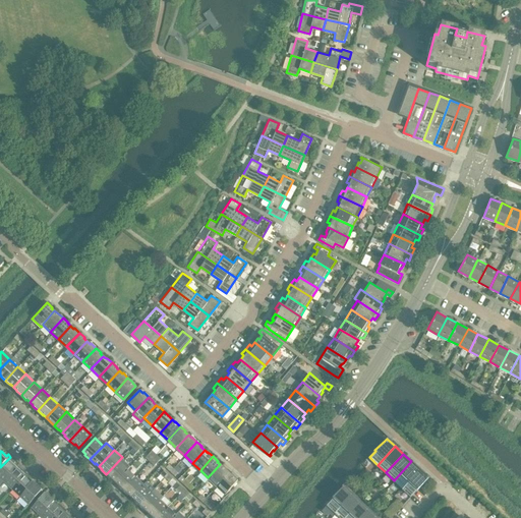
[(0,476),(4,480),(16,466),(11,461),(13,459),(10,457),(0,467),(0,476)]
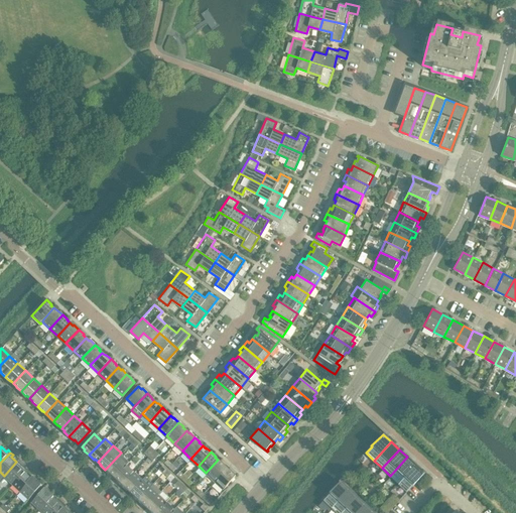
[(114,476),(126,464),(125,464),(129,460),(121,453),(105,470),(110,474),(111,474),(114,476)]
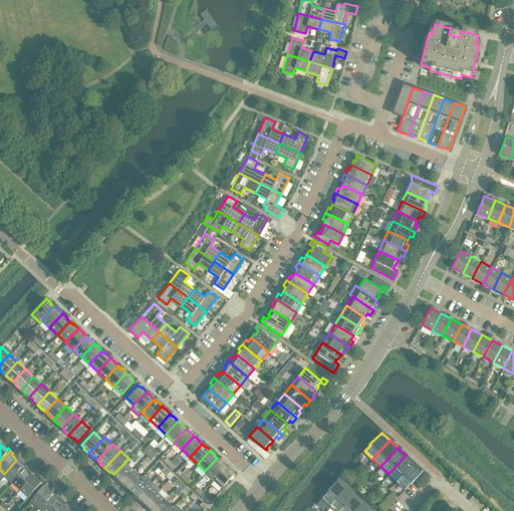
[(397,481),(414,462),(406,455),(389,474),(397,481)]
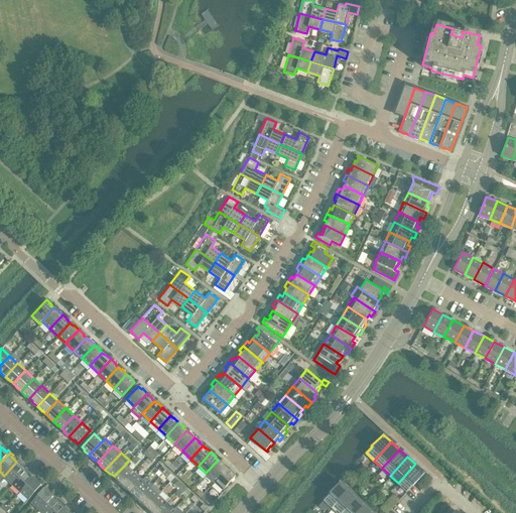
[(214,481),(227,467),(222,463),(221,463),(218,460),(206,473),(214,481)]
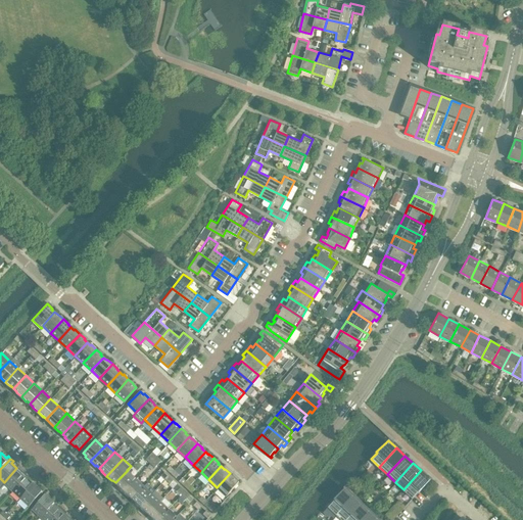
[(11,489),(27,473),(24,471),(22,473),(16,468),(4,482),(11,489)]
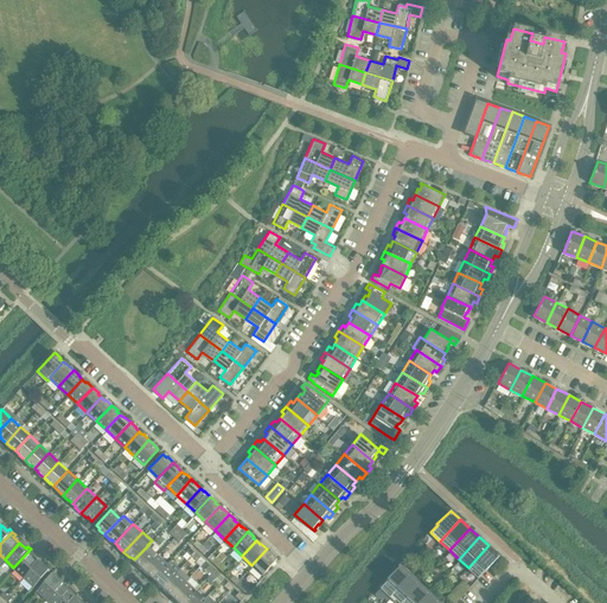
[(142,569),(157,553),(148,545),(134,559),(138,563),(136,564),(142,569)]
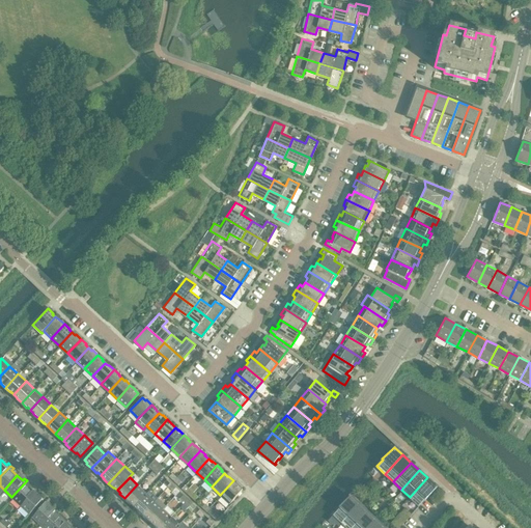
[(424,498),(437,485),(427,477),(410,497),(418,505),(424,498)]
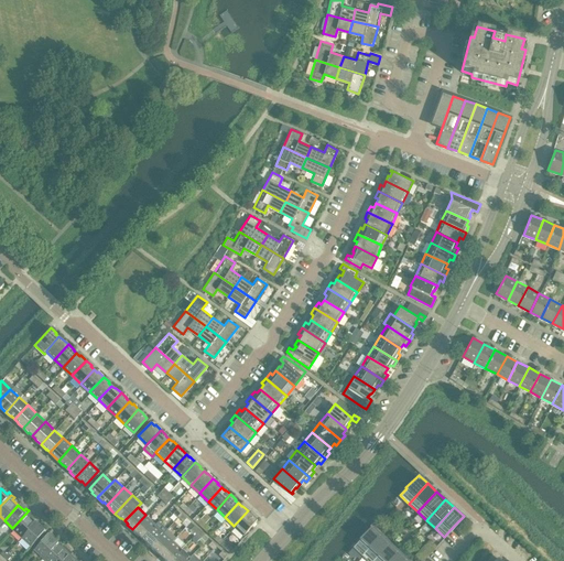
[(21,536),(35,520),(30,515),(32,514),(29,510),(12,528),(21,536)]
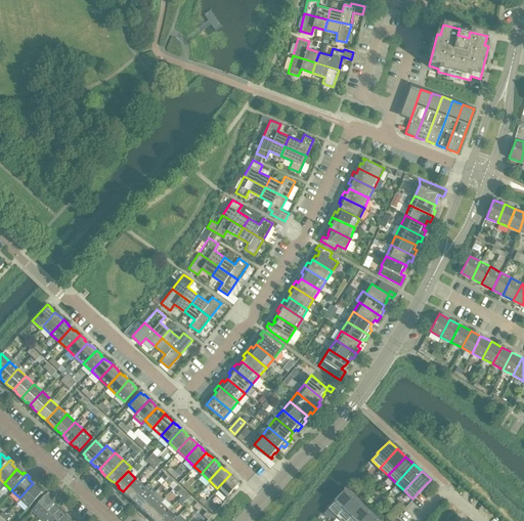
[(226,495),(238,482),(234,479),(235,479),(230,474),(217,488),(226,495)]
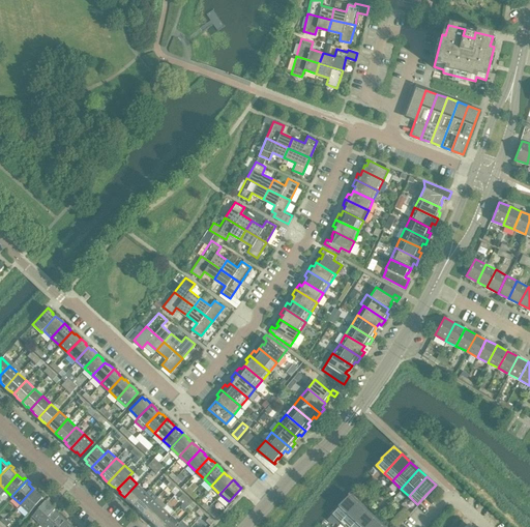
[(134,504),(145,492),(137,484),(124,497),(129,502),(129,501),(134,504)]
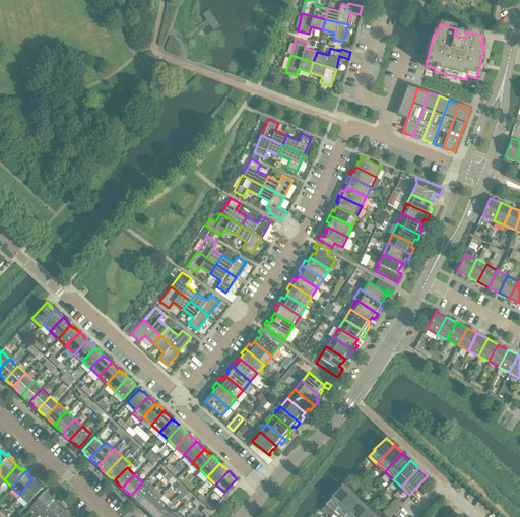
[(28,502),(43,486),(40,483),(39,485),(33,479),(19,494),(28,502)]
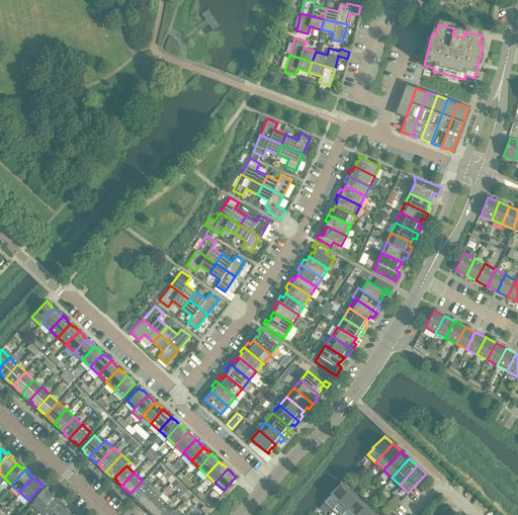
[(138,501),(150,488),(142,481),(131,493),(134,496),(133,497),(138,501)]
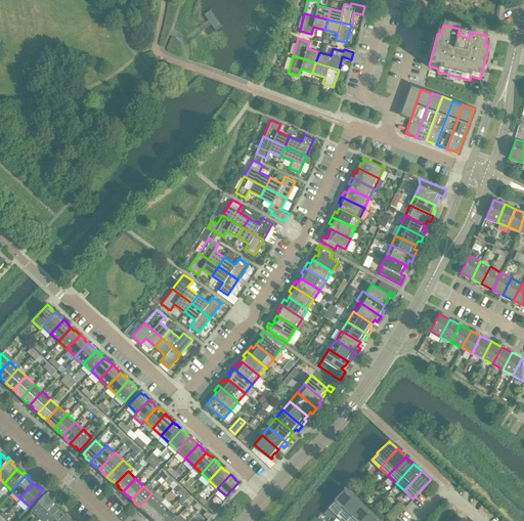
[(337,515),(354,495),(346,487),(334,500),(335,500),(328,507),(337,515)]
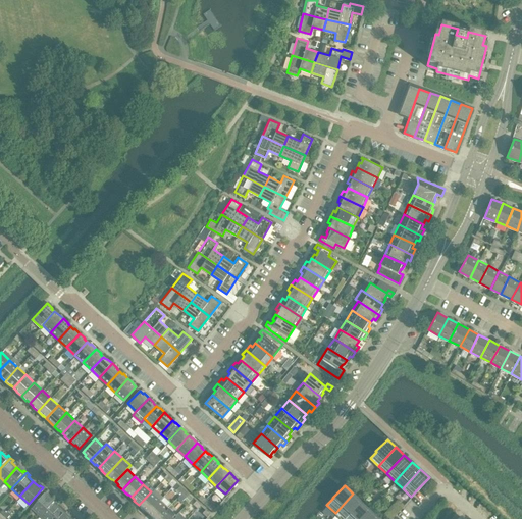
[(148,512),(159,499),(162,496),(154,488),(151,491),(139,505),(144,510),(145,509),(148,512)]
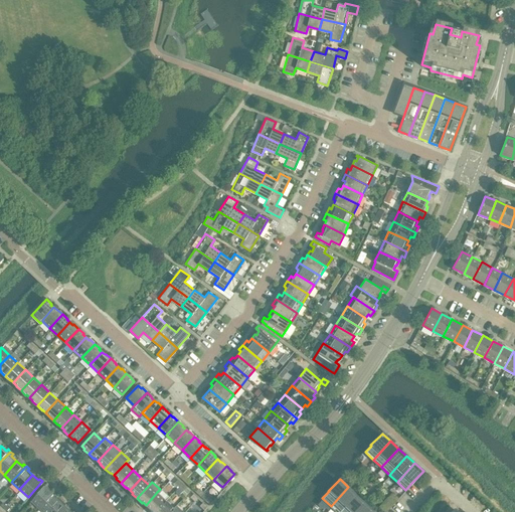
[(39,507),(52,494),(46,489),(48,487),(45,484),(31,500),(39,507)]
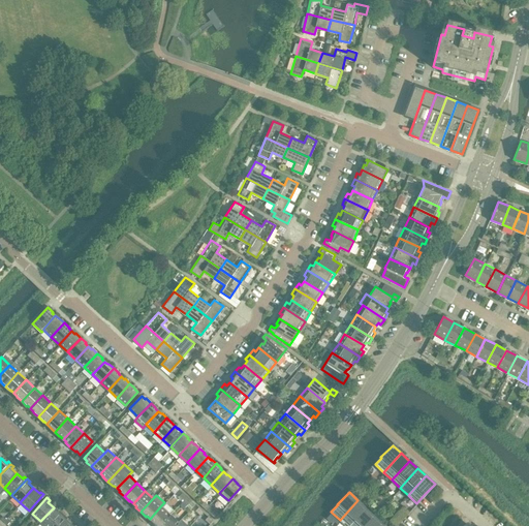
[(346,525),(348,525),(366,507),(358,500),(340,520),(346,525)]
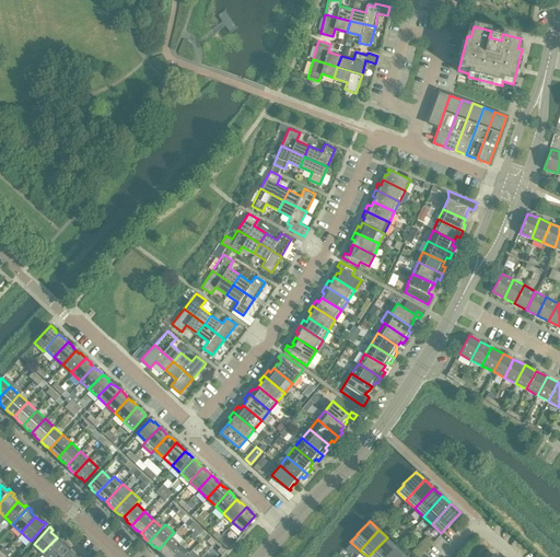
[(431,544),(434,541),(427,533),(423,537),(431,544)]
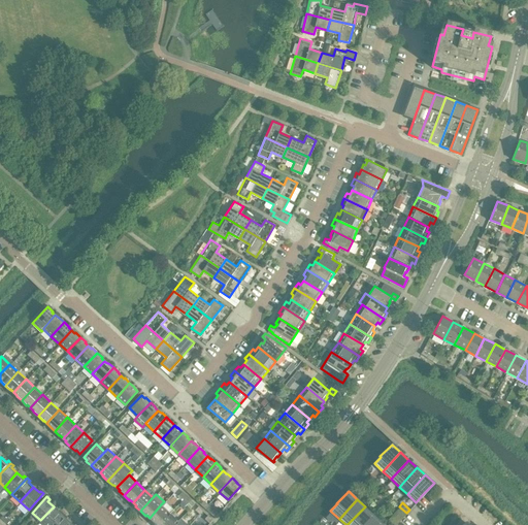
[(213,507),(208,503),(205,506),(210,512),(213,507)]
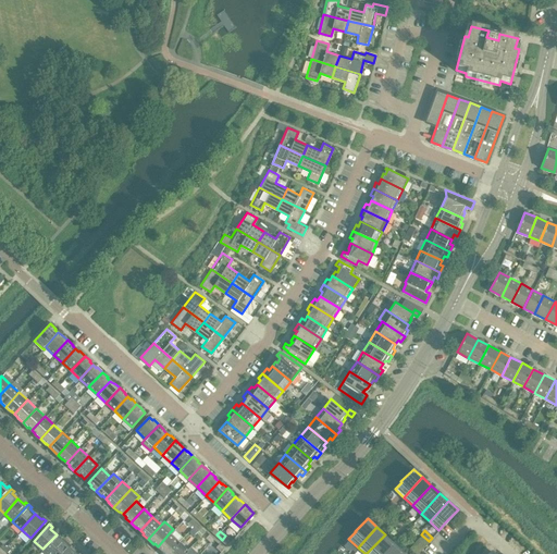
[(163,553),(165,553),(178,541),(170,532),(158,546),(161,550),(160,551),(163,553)]
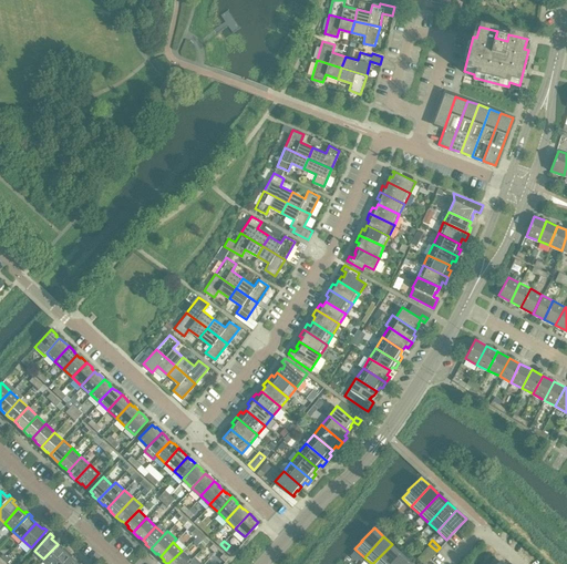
[(48,563),(54,563),(68,550),(65,547),(63,549),(58,544),(43,559),(48,563)]
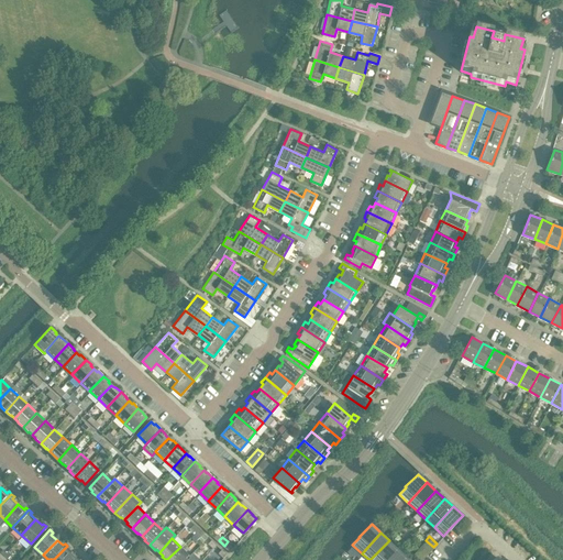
[(387,559),(398,549),(389,540),(371,559),(387,559)]
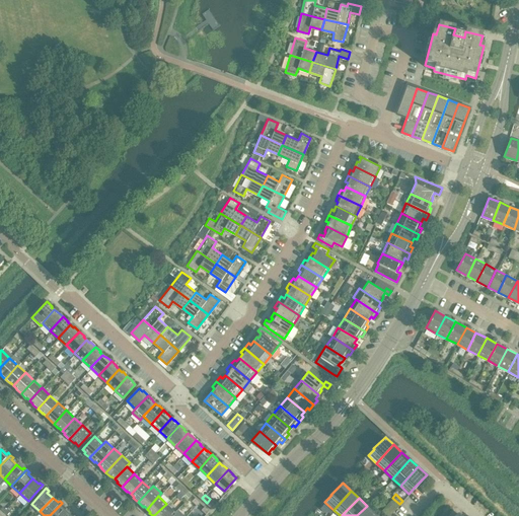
[(396,507),(399,504),(392,498),(389,501),(396,507)]
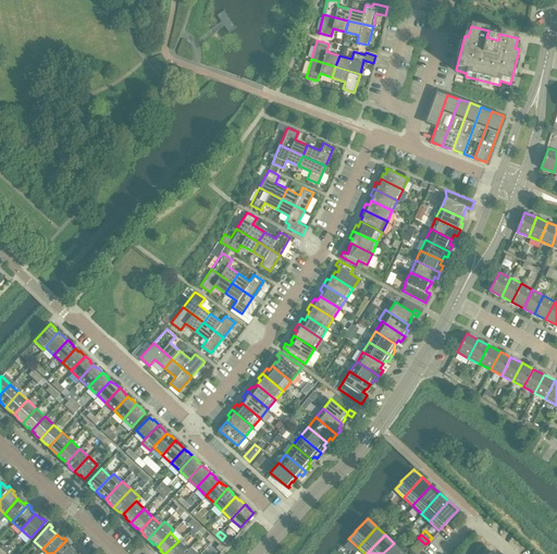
[(422,548),(425,544),(418,538),(415,541),(422,548)]
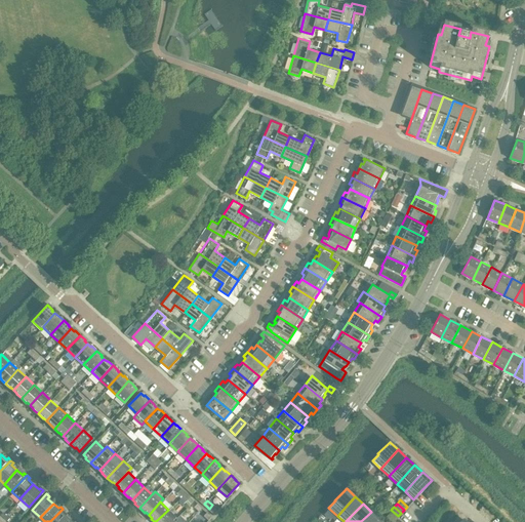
[(65,521),(70,518),(64,513),(66,511),(63,509),(50,521),(65,521)]
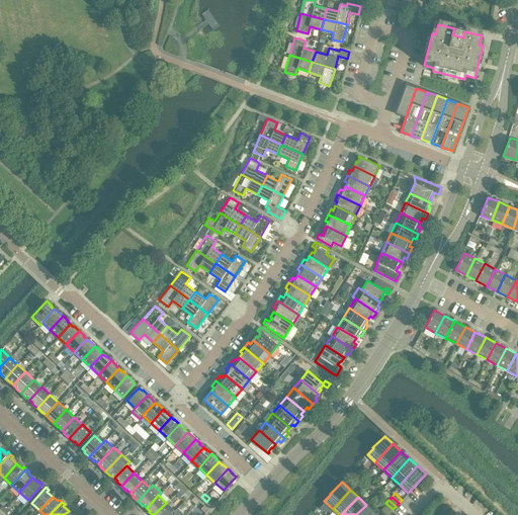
[(169,514),(174,510),(166,503),(154,514),(169,514)]
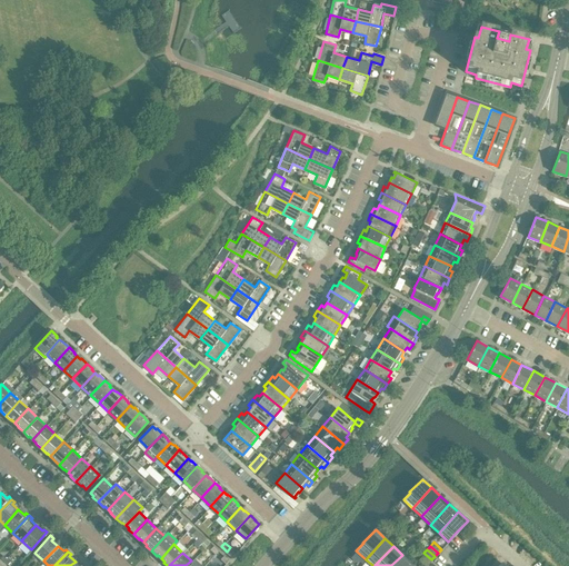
[(428,563),(431,559),(423,553),(420,556),(428,563)]
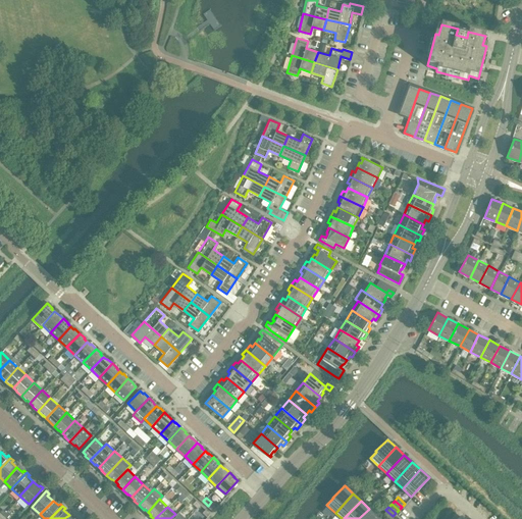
[(374,518),(377,516),(369,509),(359,518),(374,518)]
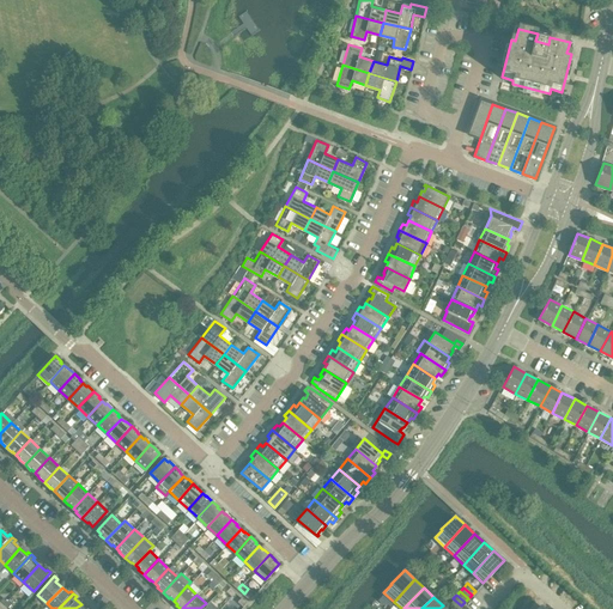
[(456,608),(457,608),(461,606),(453,598),(449,602),(456,608)]
